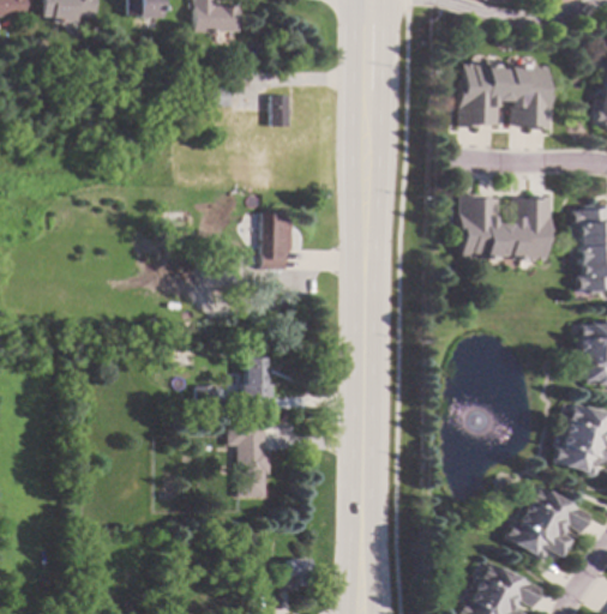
[(28,0),(29,17),(0,17),(0,0),(28,0)]
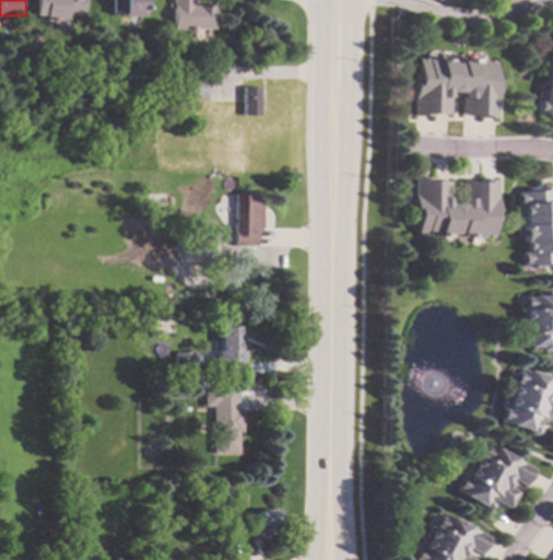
[(90,0),(90,16),(74,16),(74,22),(51,21),(51,15),(40,15),(40,0),(90,0)]
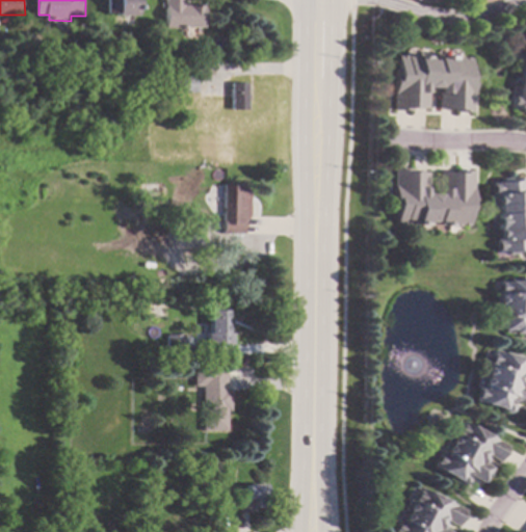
[(140,0),(140,16),(120,16),(120,14),(111,14),(111,0),(140,0)]
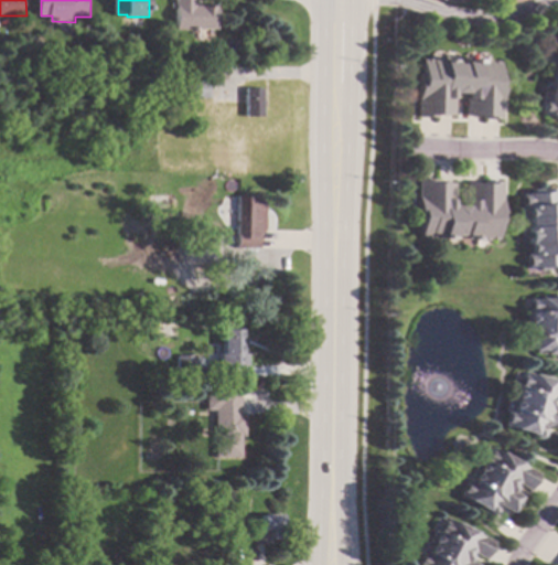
[(200,0),(200,4),(222,4),(222,30),(179,30),(179,0),(200,0)]
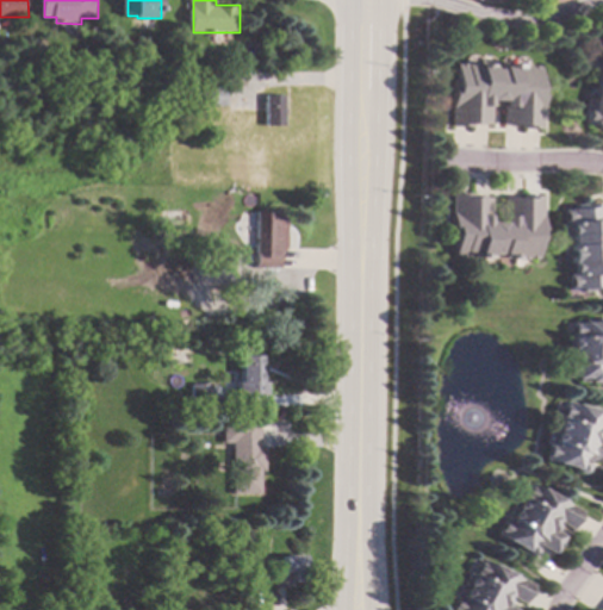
[(489,61),(489,63),(501,64),(501,67),(510,67),(510,64),(520,64),(520,62),(536,63),(536,64),(546,66),(546,80),(549,80),(548,129),(546,128),(527,128),(527,125),(513,124),(509,124),(510,100),(498,100),(497,124),(495,124),(479,123),(479,126),(462,125),(457,125),(459,79),(462,79),(462,63),(473,63),(473,61),(489,61)]
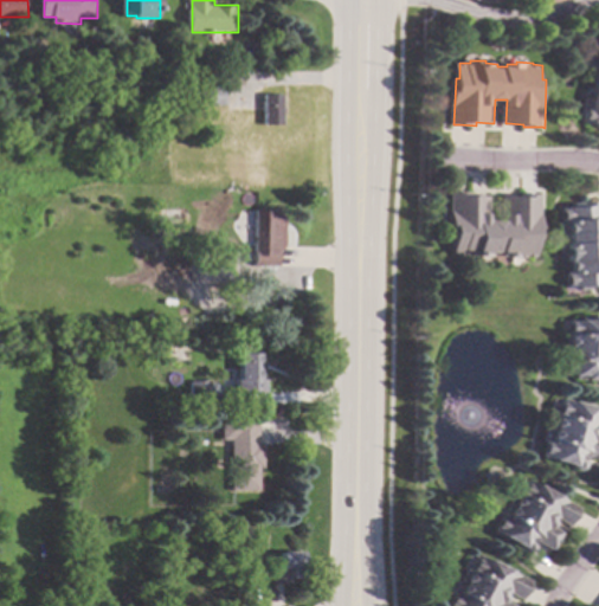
[(230,104),(230,105),(210,105),(210,102),(204,102),(204,91),(211,91),(211,85),(216,85),(230,85),(230,104)]
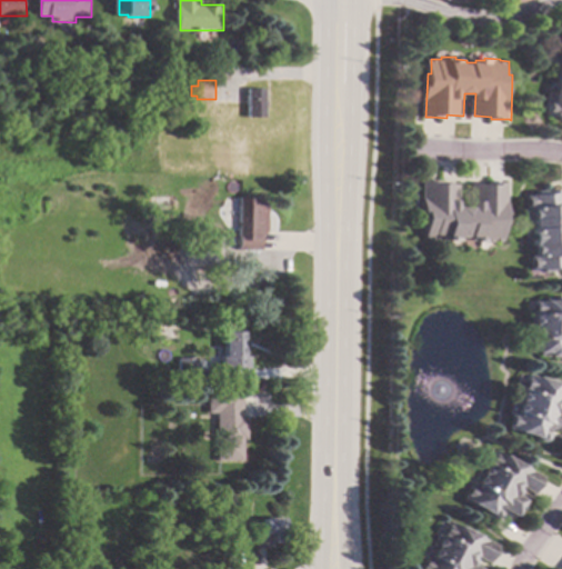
[(561,118),(551,115),(555,99),(558,100),(561,85),(561,118)]
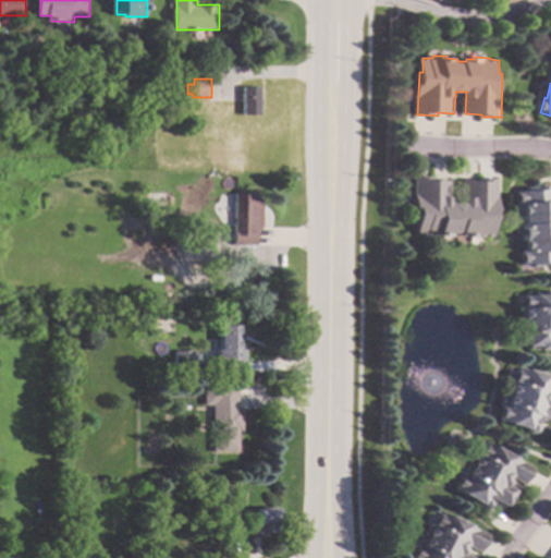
[(266,117),(247,117),(247,87),(267,88),(266,117)]
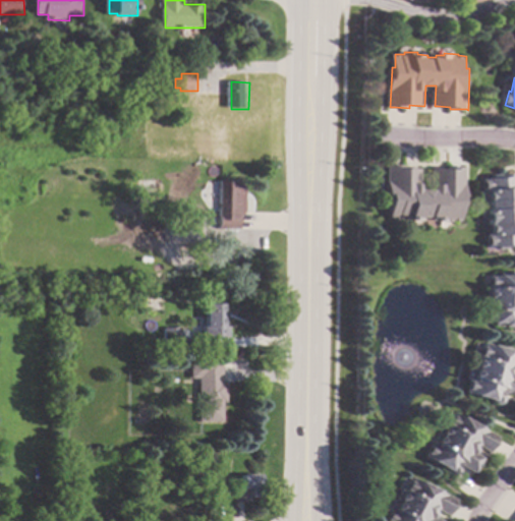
[(450,166),(454,166),(467,166),(469,166),(468,207),(465,207),(464,221),(456,221),(456,222),(425,221),(425,222),(402,221),(402,219),(393,219),(394,205),(391,204),(392,165),(395,165),(407,165),(410,165),(410,167),(411,167),(422,168),(425,168),(424,188),(435,188),(436,168),(439,168),(449,169),(449,166),(450,166)]
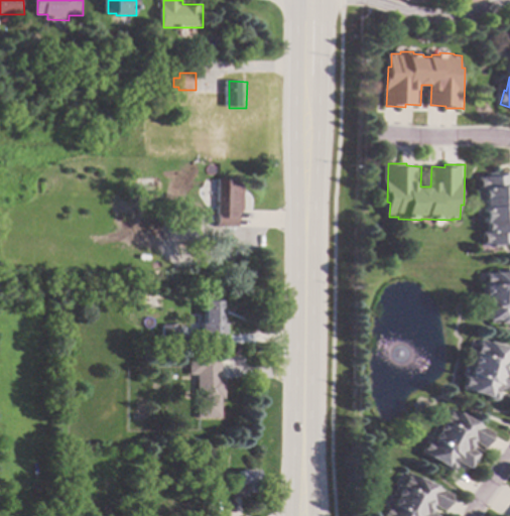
[(509,246),(498,247),(498,244),(489,245),(487,232),(491,231),(491,223),(488,223),(487,207),(488,207),(487,189),(484,189),(483,176),(503,175),(502,172),(509,171),(509,246)]
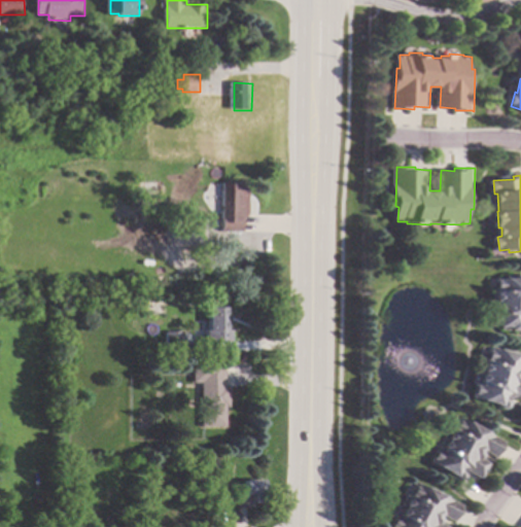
[(251,214),(251,215),(248,219),(247,226),(245,232),(226,232),(227,183),(251,184),(251,214)]
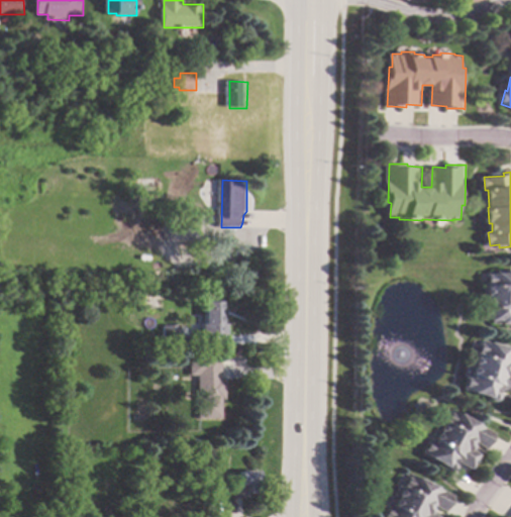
[(510,323),(495,323),(495,319),(485,319),(487,285),(491,285),(492,273),(509,273),(509,271),(510,271),(510,323)]
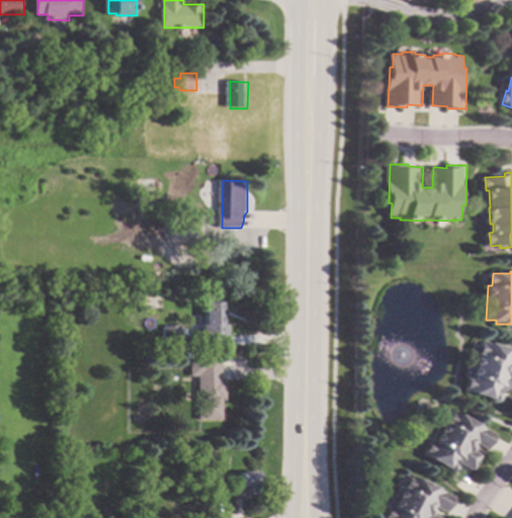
[(165,311),(154,311),(154,303),(165,303),(165,311)]
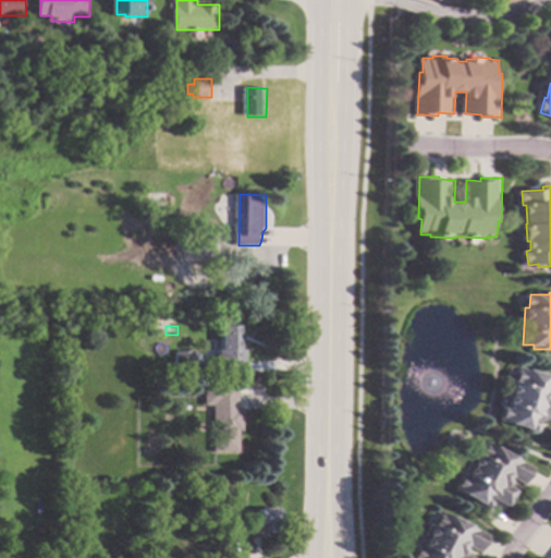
[(244,350),(248,350),(248,362),(222,361),(222,354),(222,350),(225,350),(225,326),(244,326),(244,350)]
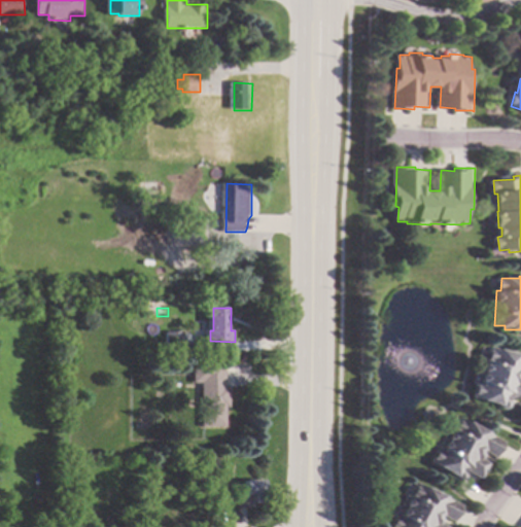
[(188,332),(188,334),(187,348),(187,350),(170,350),(170,331),(188,332)]
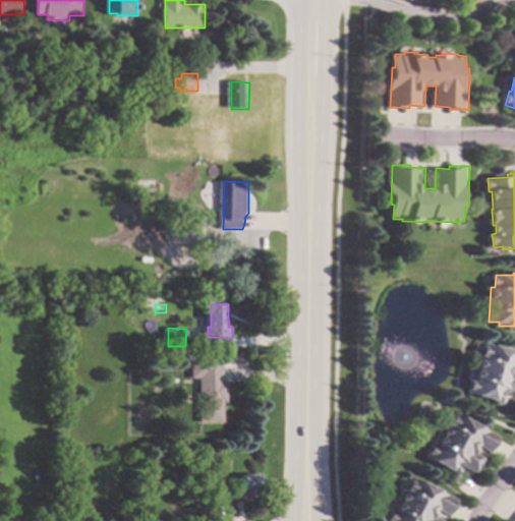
[(514,394),(506,392),(506,393),(508,398),(507,402),(502,404),(498,403),(497,400),(471,393),(475,378),(478,379),(481,368),(477,367),(480,356),(484,357),(489,341),(514,348),(514,394)]
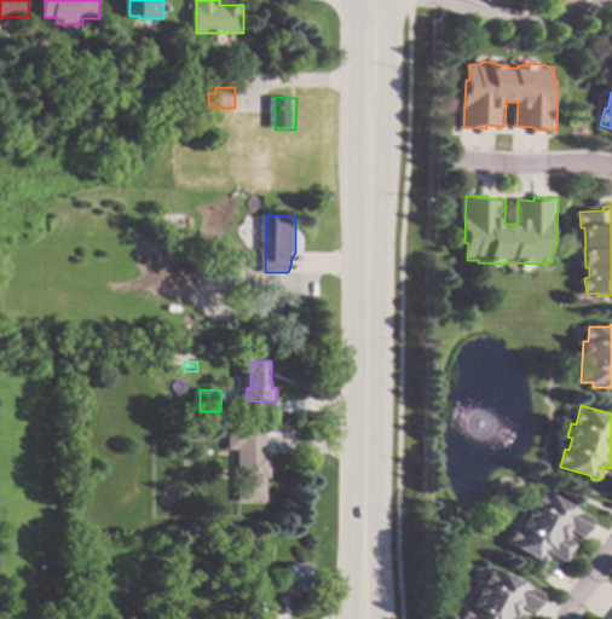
[(269,439),(269,453),(273,453),(273,478),(269,478),(270,502),(241,502),(241,450),(231,450),(231,426),(269,426),(269,439)]
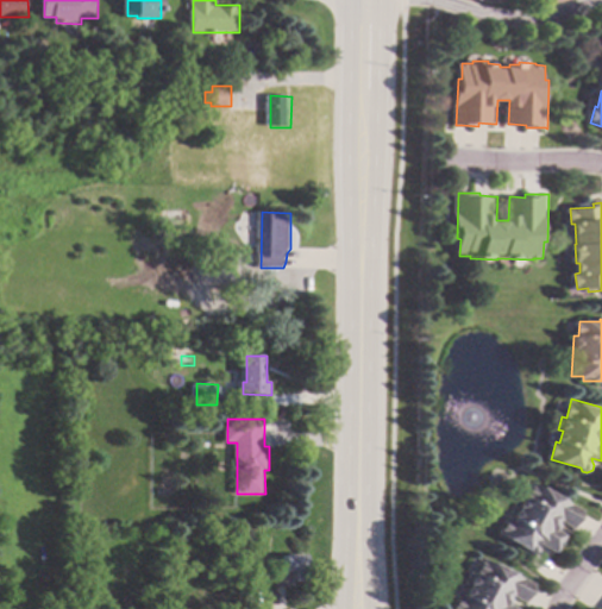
[(194,431),(183,431),(183,421),(194,421),(194,431)]
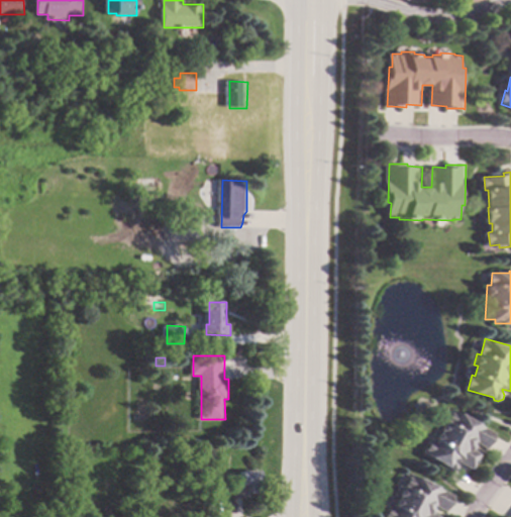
[(498,433),(497,435),(491,446),(489,448),(478,442),(474,449),(483,453),(476,469),(473,468),(461,461),(460,460),(458,461),(460,464),(460,467),(457,471),(456,471),(452,472),(449,469),(448,466),(426,452),(433,439),(437,441),(441,433),(437,431),(444,420),(448,422),(455,409),(498,433)]
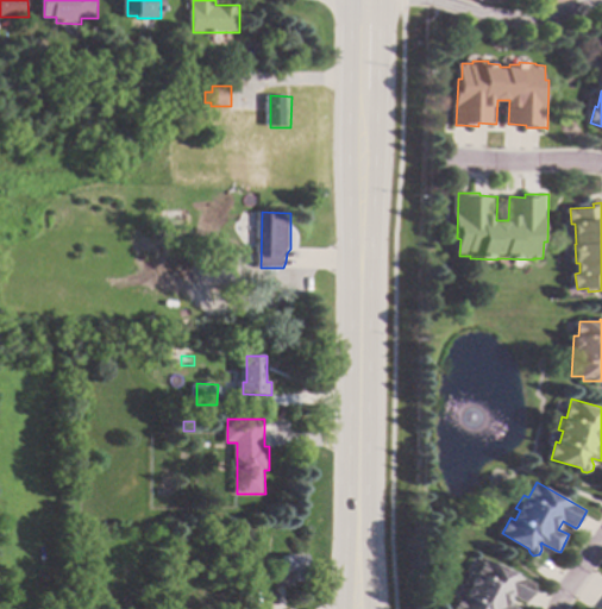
[(245,564),(234,565),(233,556),(244,554),(245,564)]
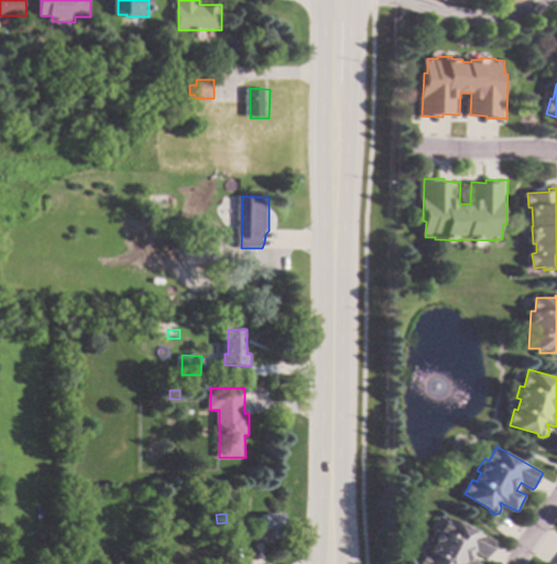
[(287,527),(291,527),(291,539),(276,539),(276,542),(270,542),(262,542),(260,542),(261,527),(265,527),(265,514),(287,514),(287,527)]
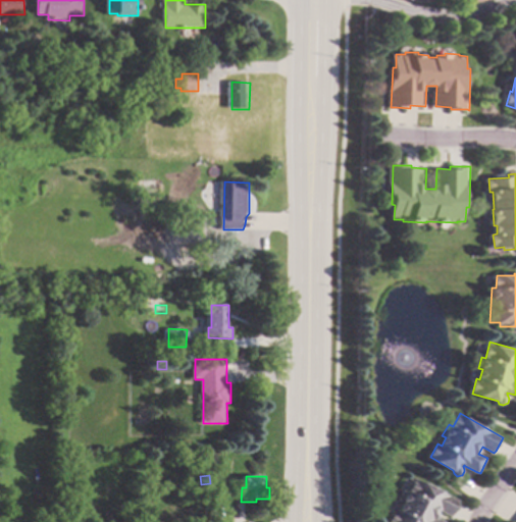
[(462,501),(461,502),(455,515),(454,517),(443,511),(439,517),(448,521),(391,521),(397,510),(400,512),(405,503),(401,502),(407,490),(411,492),(418,477),(462,501)]
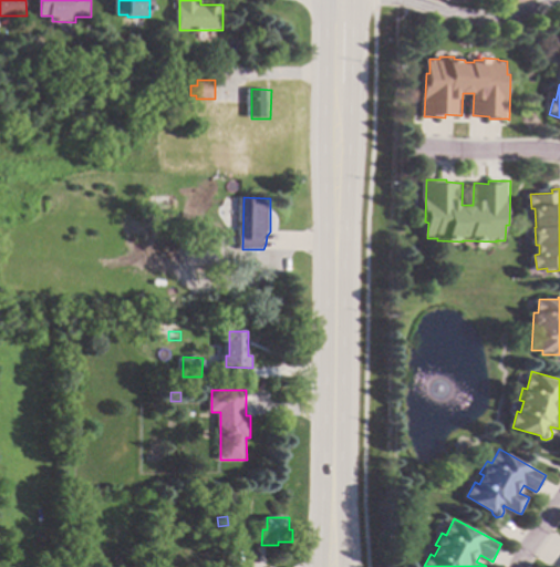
[(242,535),(241,552),(230,550),(231,534),(242,535)]
